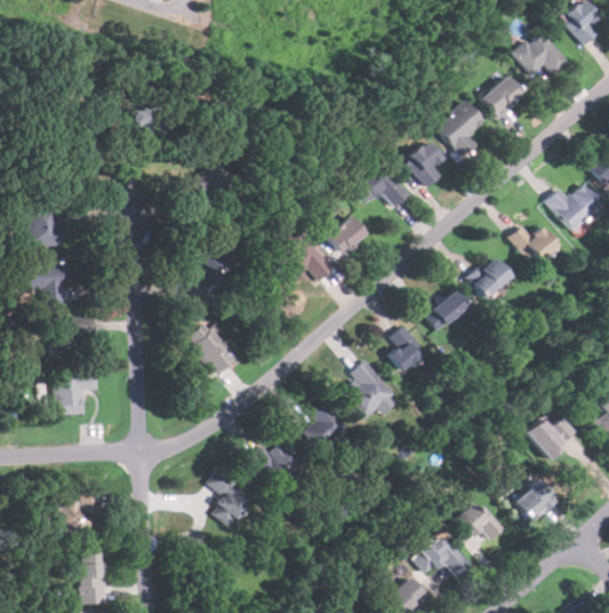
[(584,0),(565,18),(588,43),(598,34),(591,25),(603,16),(589,0),(584,0)]
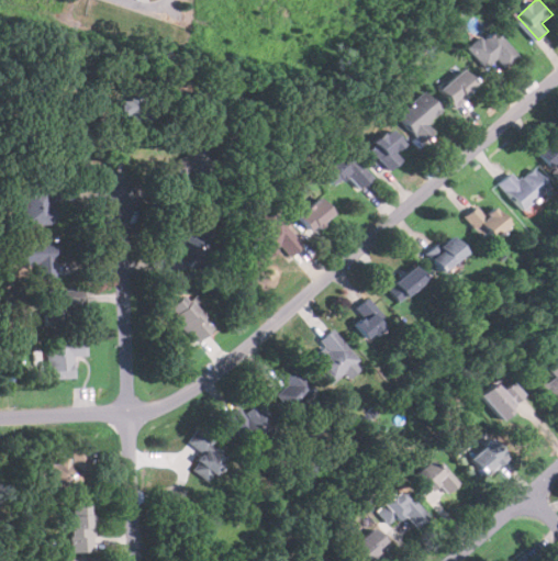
[(522,58),(498,27),(471,49),(488,69),(500,58),(509,68),(522,58)]
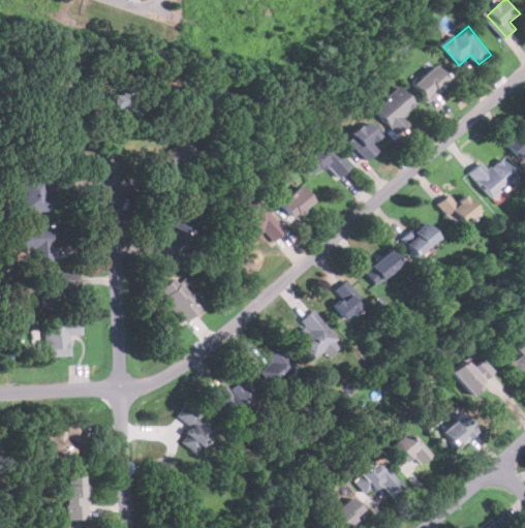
[(453,82),(437,65),(417,86),(432,101),(453,82)]
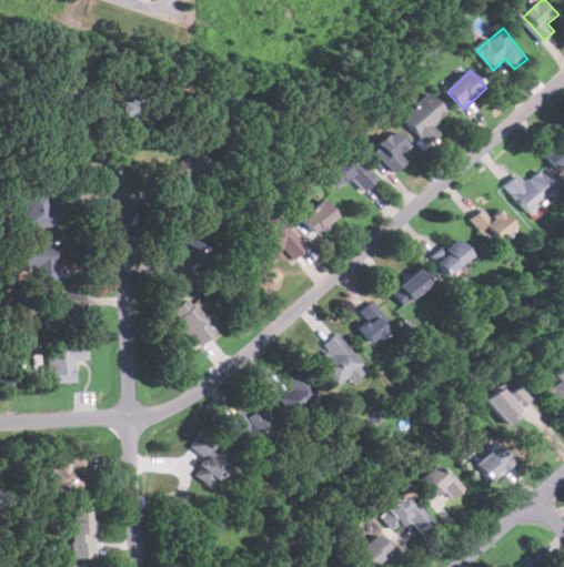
[(449,113),(432,93),(404,117),(427,145),(441,135),(433,125),(449,113)]
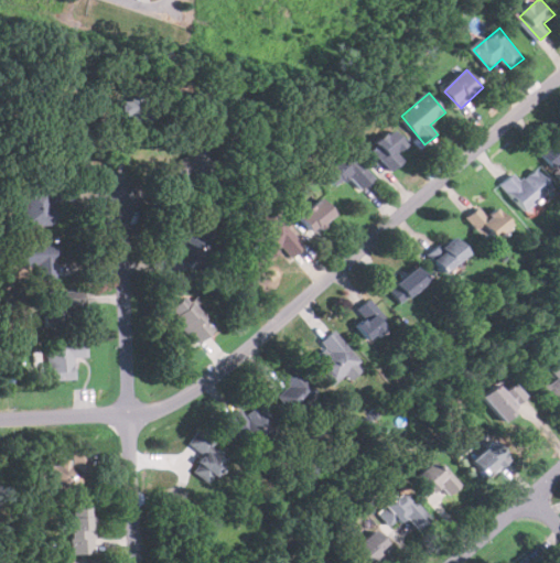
[(125,120),(117,120),(117,141),(136,141),(136,121),(154,121),(154,101),(125,100),(125,120)]
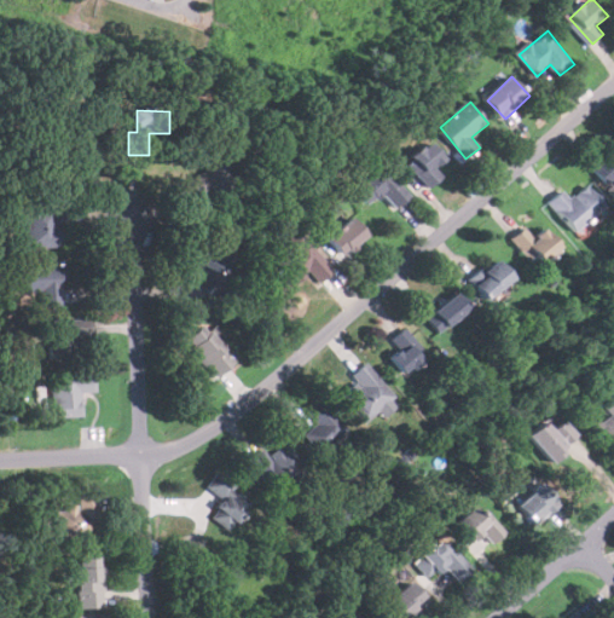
[(447,160),(432,142),(409,163),(433,190),(445,178),(438,168),(447,160)]
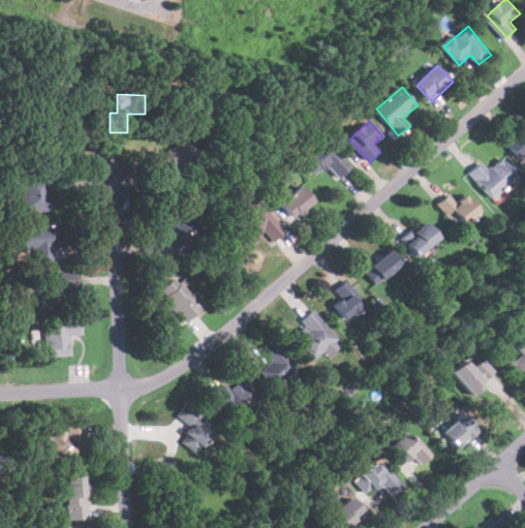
[(524,132),(511,146),(524,160),(524,132)]
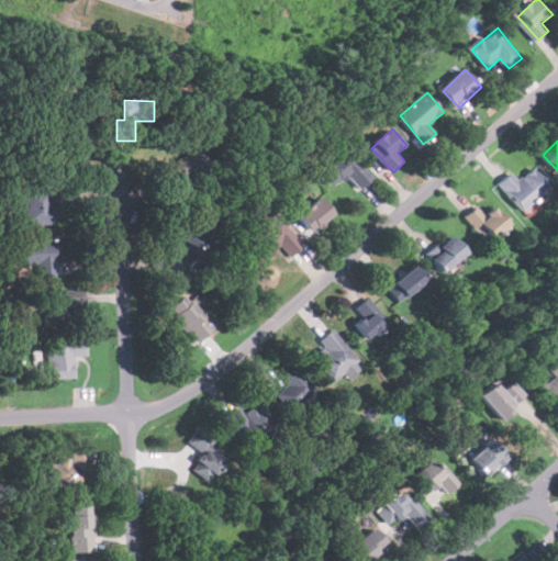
[(227,169),(201,143),(173,171),(183,182),(191,175),(207,190),(227,169)]
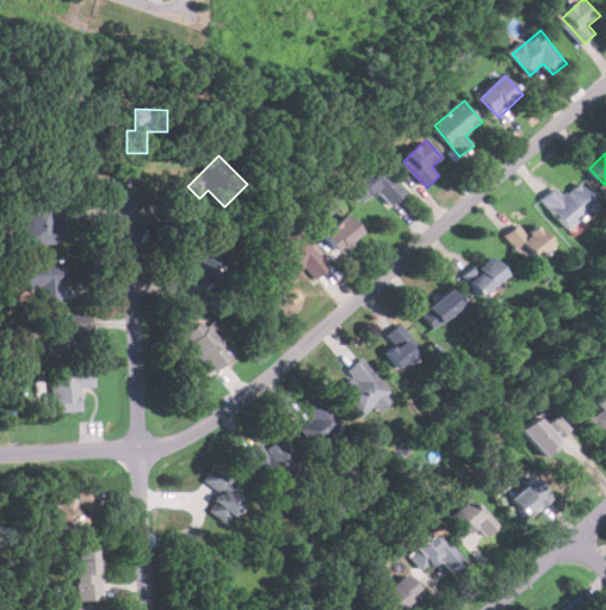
[(362,203),(381,190),(391,205),(404,196),(381,164),(350,186),(362,203)]
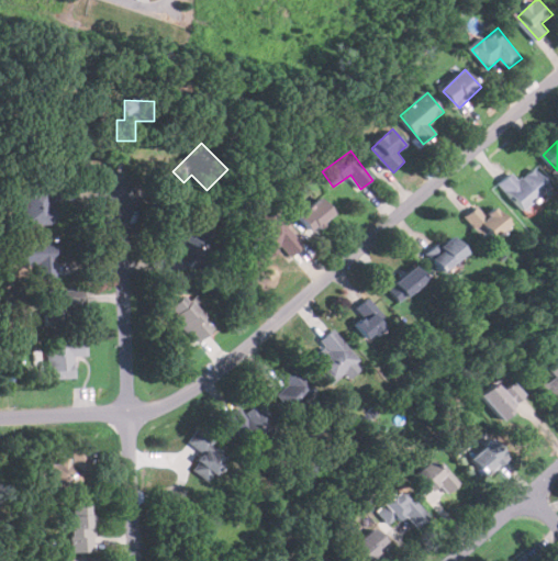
[(551,187),(535,169),(521,182),(513,174),(501,184),(526,212),(551,187)]
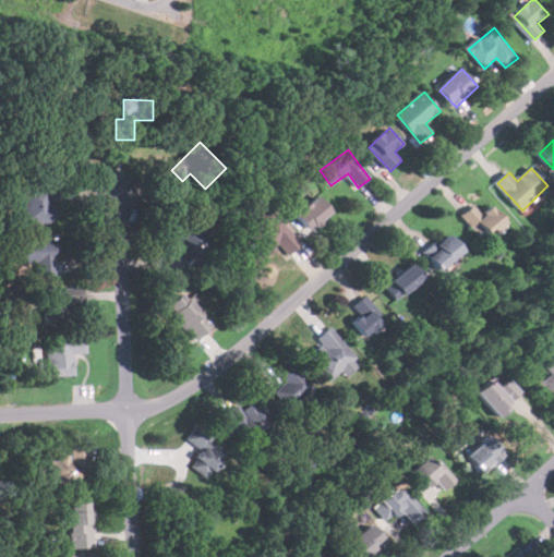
[(25,223),(60,223),(60,203),(65,203),(65,189),(25,189),(25,223)]
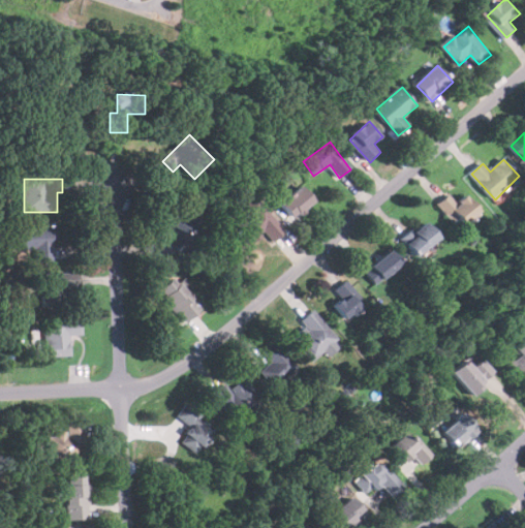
[(316,204),(305,187),(282,203),(295,219),(316,204)]
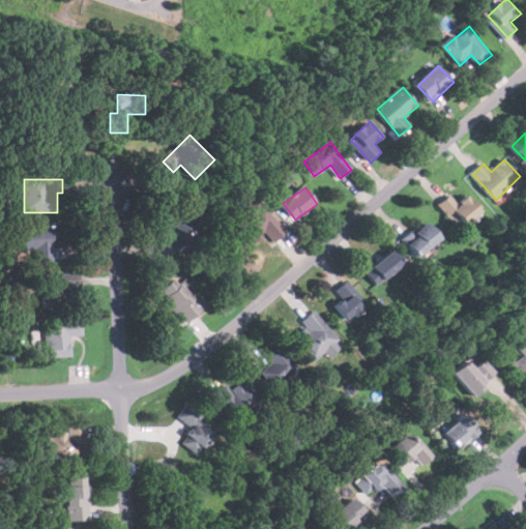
[(255,193),(230,212),(254,241),(266,231),(276,244),(289,234),(255,193)]
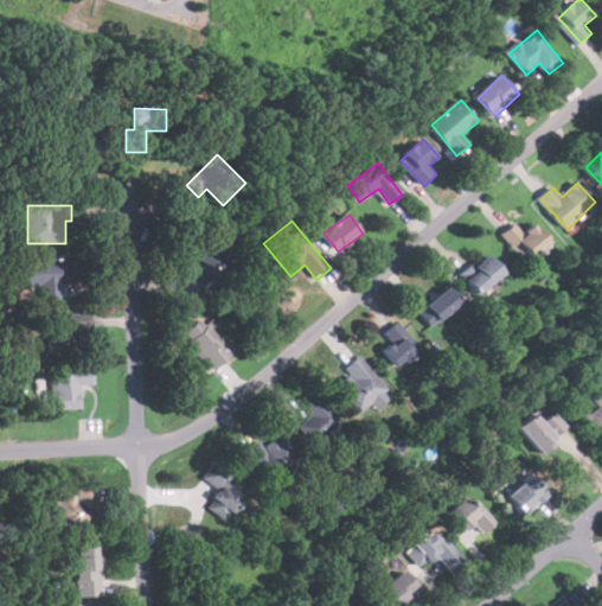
[(504,236),(530,263),(552,242),(536,224),(526,234),(518,223),(504,236)]
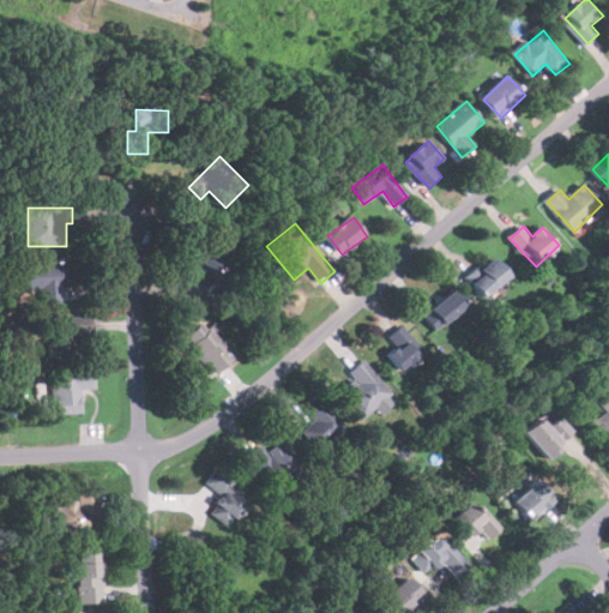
[(236,252),(199,252),(199,293),(236,293),(236,252)]
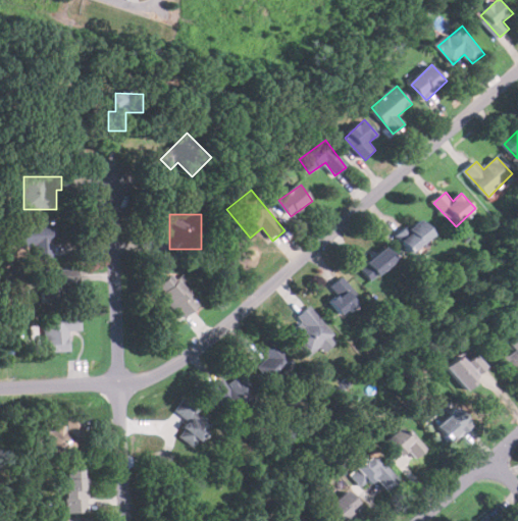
[(399,235),(410,254),(435,239),(423,219),(399,235)]
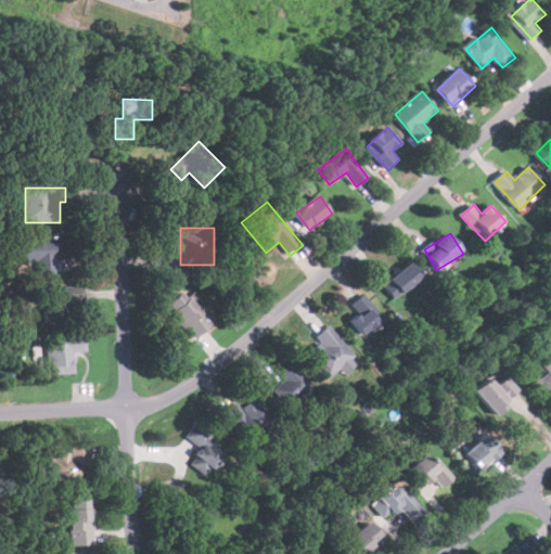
[(26,265),(38,265),(38,274),(59,274),(59,237),(26,237),(26,265)]
